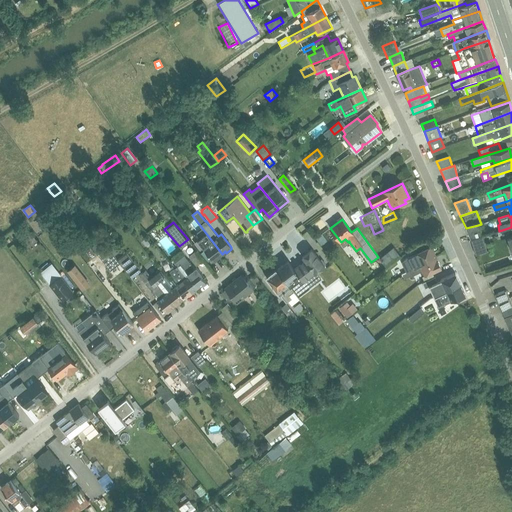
[(478,225),(466,228),(471,240),(482,236),(480,232),(481,231),(478,225)]
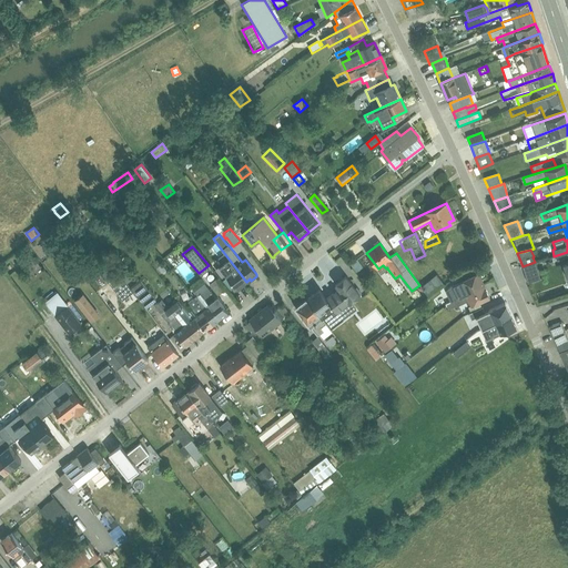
[(246,282),(224,253),(217,257),(223,264),(219,266),(227,277),(222,282),(230,292),(235,287),(236,290),(246,282)]
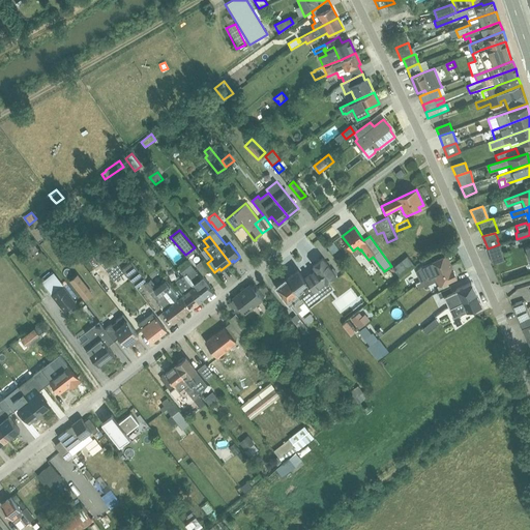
[(333,241),(327,246),(332,254),(339,249),(333,241)]
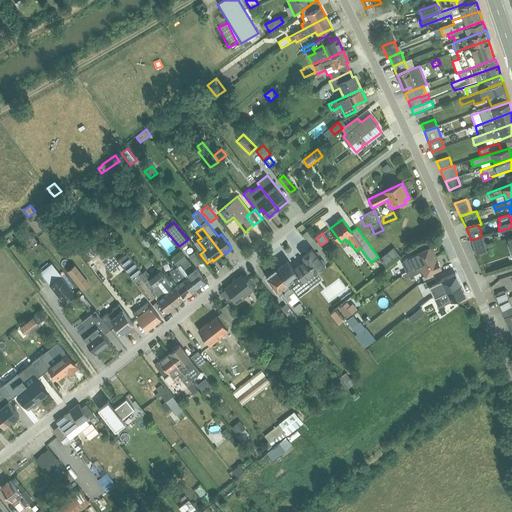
[(482,236),(471,240),(475,255),(487,252),(482,236)]
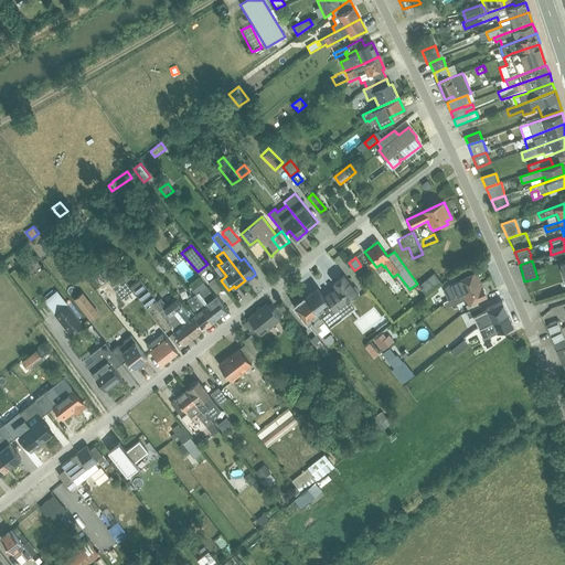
[(132,290),(121,277),(112,264),(102,273),(121,298),(132,290)]
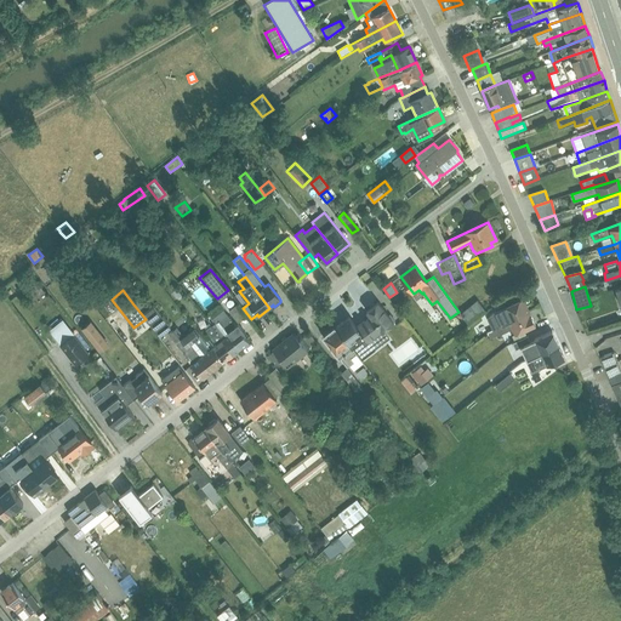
[(419,290),(414,294),(412,295),(416,300),(423,294),(423,292),(422,294),(419,290)]
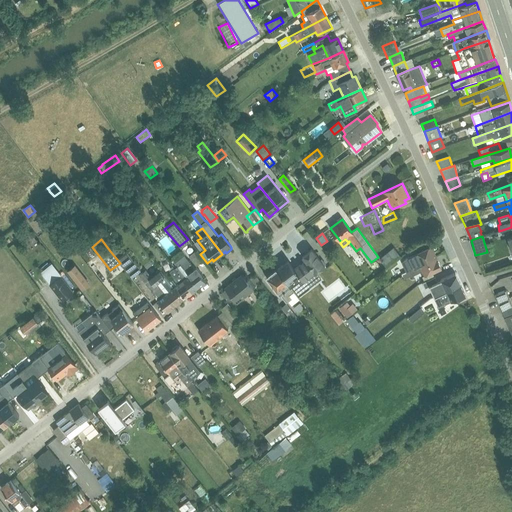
[(117,244),(110,251),(120,263),(131,277),(141,270),(126,251),(124,253),(117,244)]
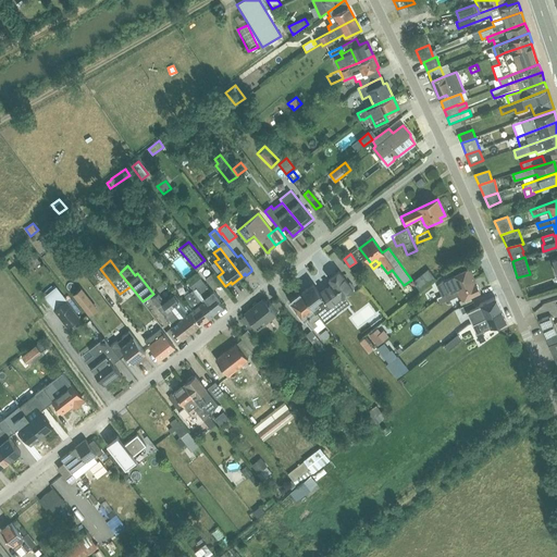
[(444,293),(474,280),(469,268),(452,275),(449,276),(443,280),(436,285),(442,296),(445,295),(444,293)]
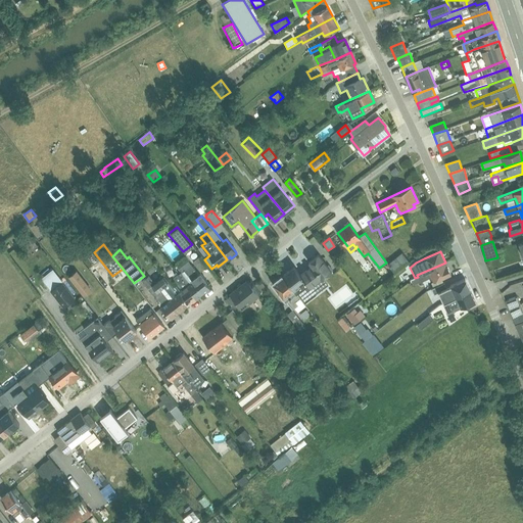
[(401,252),(387,265),(395,274),(410,263),(401,252)]
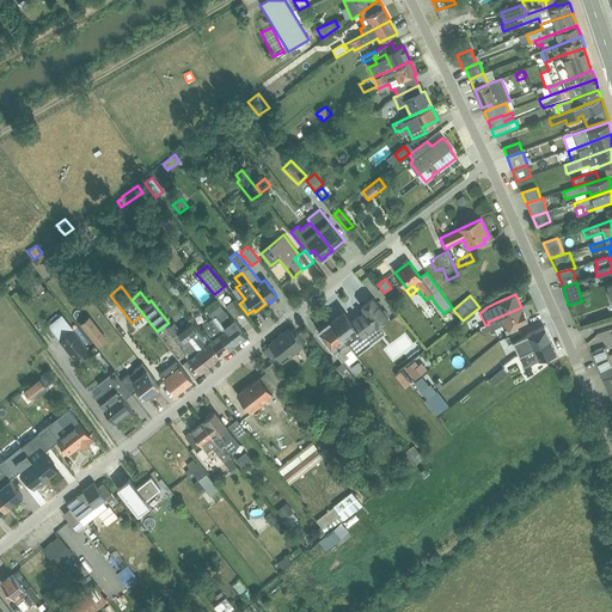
[(344,312),(330,323),(356,355),(371,344),(369,343),(379,337),(373,329),(389,318),(372,298),(361,306),(365,311),(352,322),(344,312)]
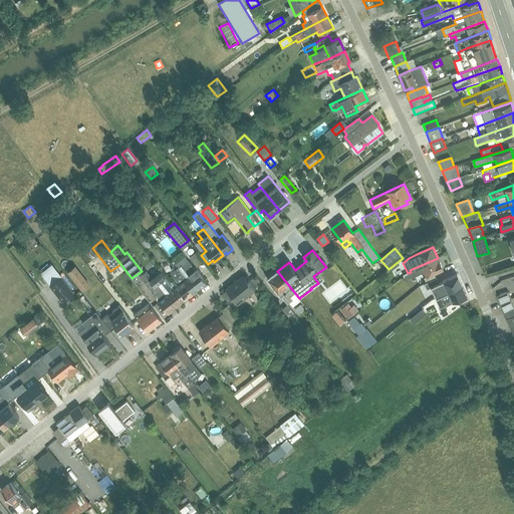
[(196,252),(189,257),(197,267),(204,261),(196,252)]
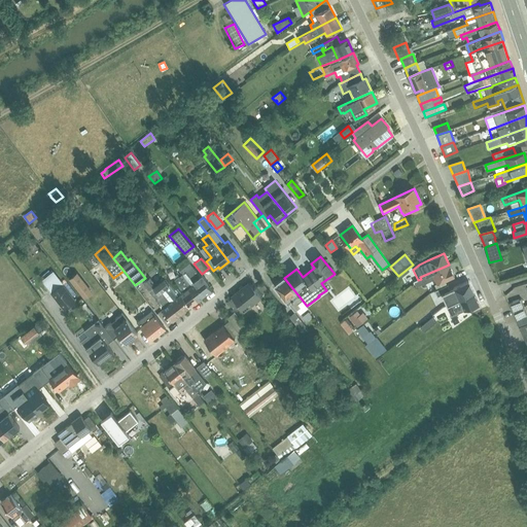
[(186,272),(205,295),(211,290),(207,284),(208,283),(202,275),(200,276),(189,262),(180,271),(183,274),(186,272)]
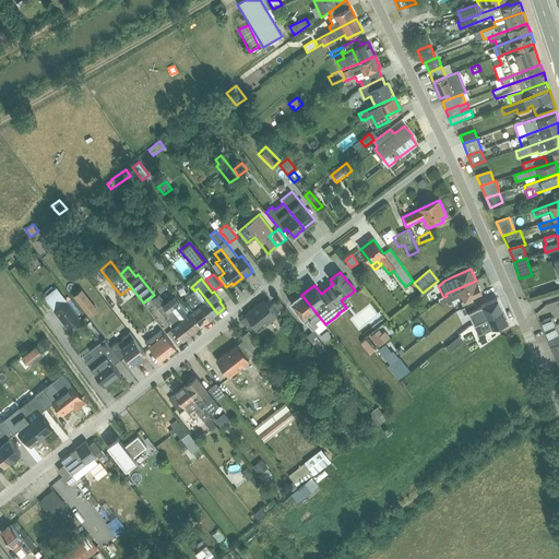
[(447,296),(443,297),(439,299),(442,306),(462,296),(464,300),(461,302),(464,308),(475,302),(472,297),(482,293),(476,281),(445,294),(447,296)]
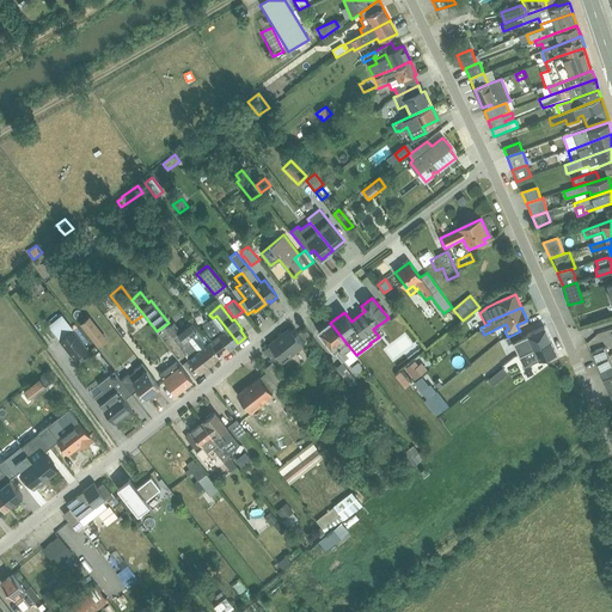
[(62,314),(49,325),(60,340),(59,341),(73,360),(78,356),(81,361),(90,355),(86,350),(87,349),(73,330),(73,329),(62,314)]
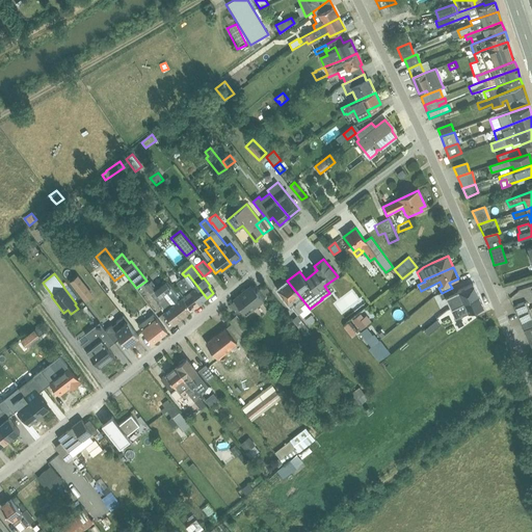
[(185,276),(181,280),(200,303),(207,298),(188,274),(185,276)]
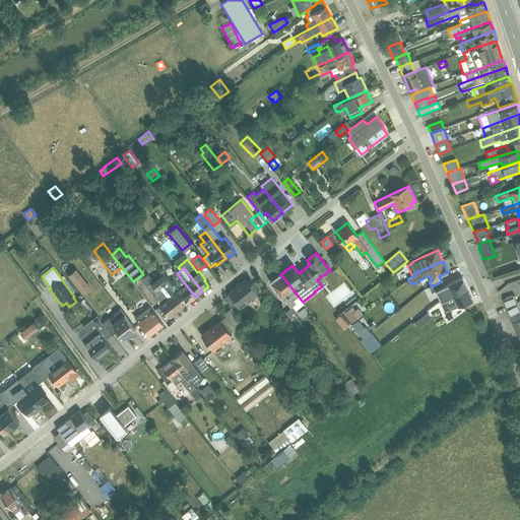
[(76,269),(68,275),(83,295),(91,288),(76,269)]
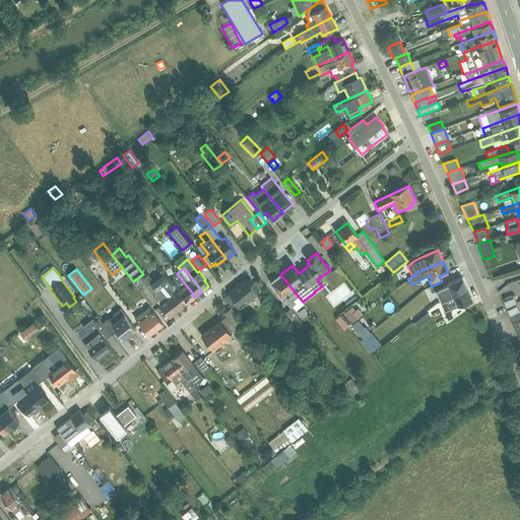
[(170,317),(177,312),(187,304),(173,285),(164,274),(154,281),(148,273),(141,279),(147,287),(160,304),(159,305),(170,317)]
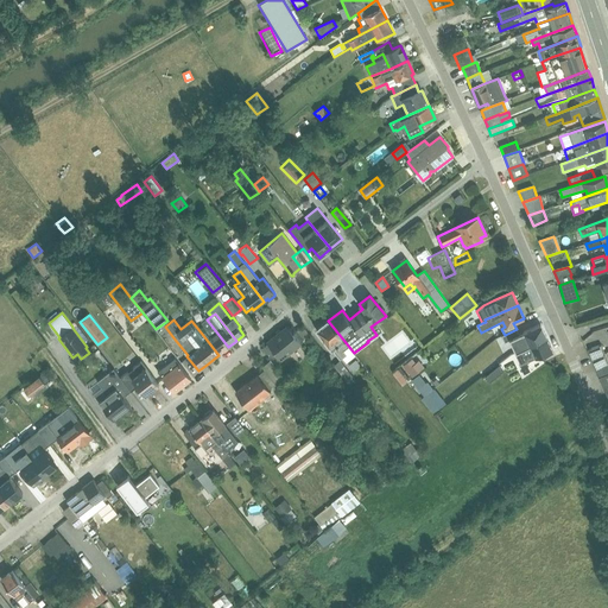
[(228,347),(207,320),(201,323),(207,330),(202,334),(219,355),(228,347)]
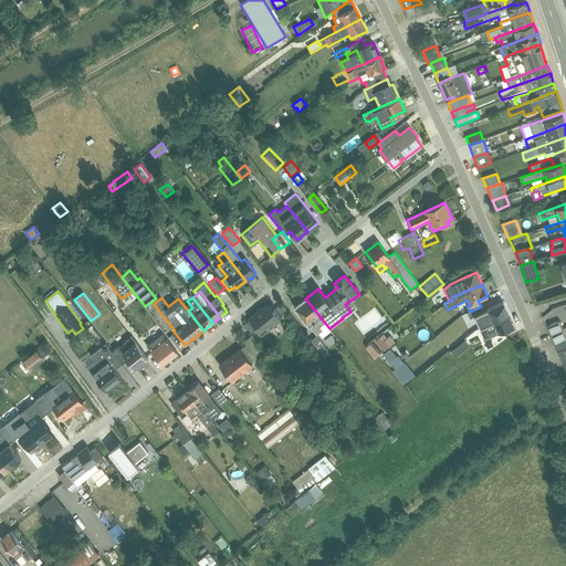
[(329,328),(305,299),(295,306),(301,314),(300,315),(308,327),(310,326),(316,335),(318,333),(323,337),(331,331),(329,328)]
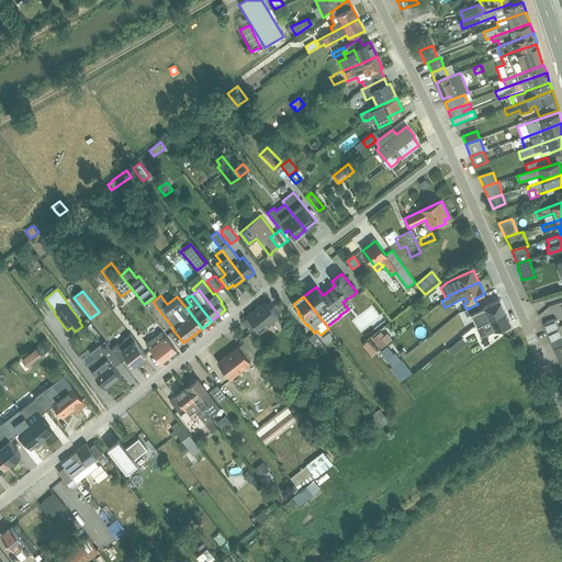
[(476,326),(505,312),(499,300),(483,307),(485,312),(475,317),(468,322),(468,323),(465,324),(467,329),(476,326)]
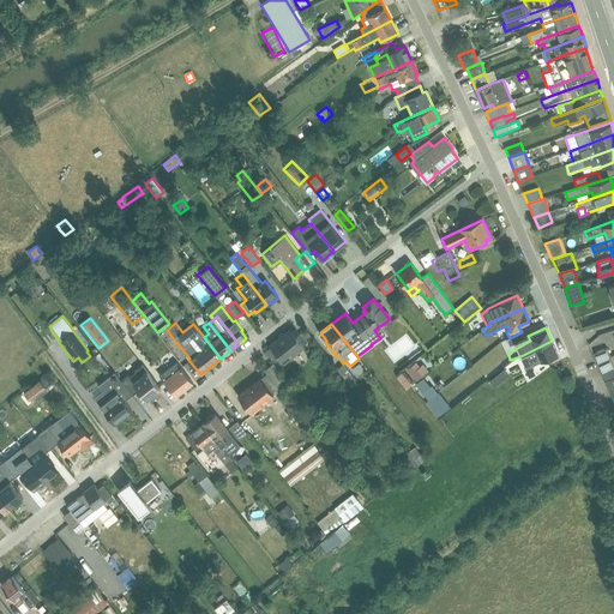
[(307,344),(299,335),(296,337),(292,330),(271,345),(270,347),(271,348),(265,353),(274,363),(277,367),(282,362),(284,365),(305,348),(304,347),(307,344)]
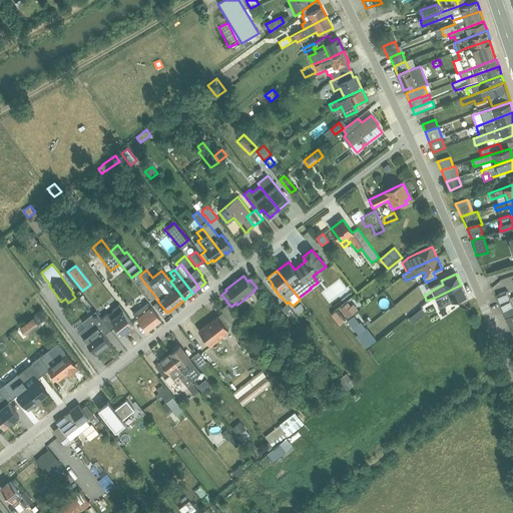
[(255,276),(249,280),(257,288),(262,283),(255,276)]
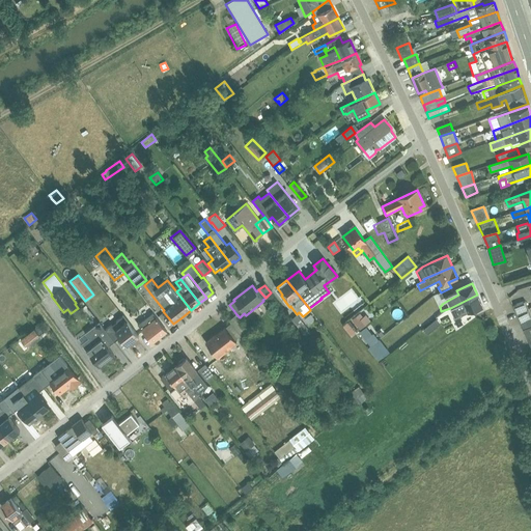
[(441,292),(434,296),(437,302),(443,298),(455,292),(452,286),(451,287),(441,292)]
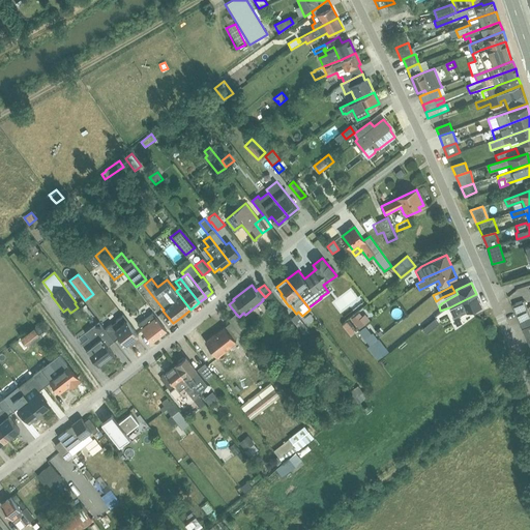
[(476,294),(449,307),(453,316),(460,313),(461,315),(481,305),(476,294)]
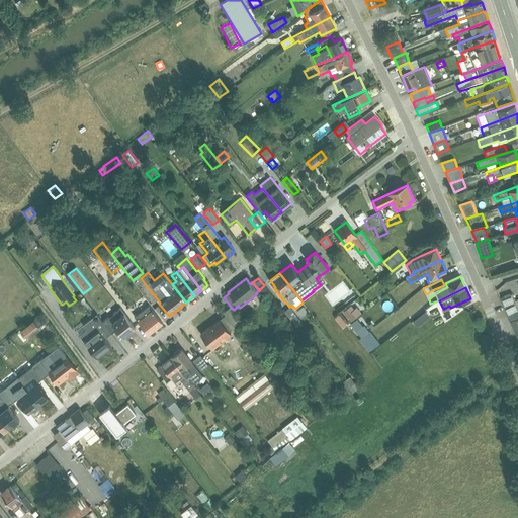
[(426,294),(423,288),(414,295),(408,303),(411,306),(426,294)]
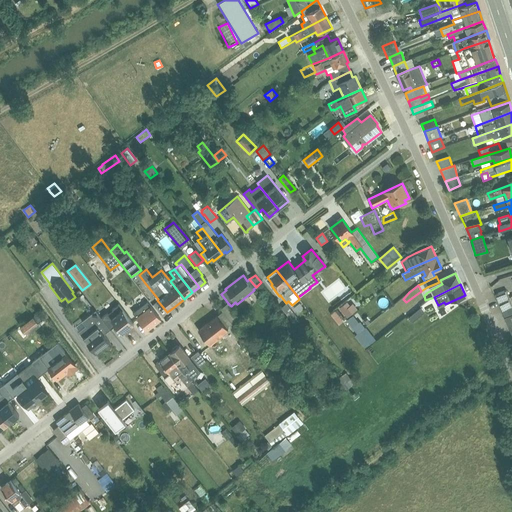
[(511,295),(509,297),(507,290),(494,295),(504,318),(511,314),(511,295)]
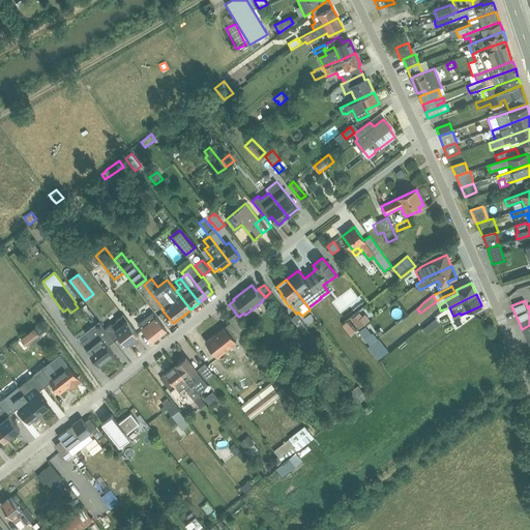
[(415,310),(408,316),(411,319),(418,314),(415,310)]
